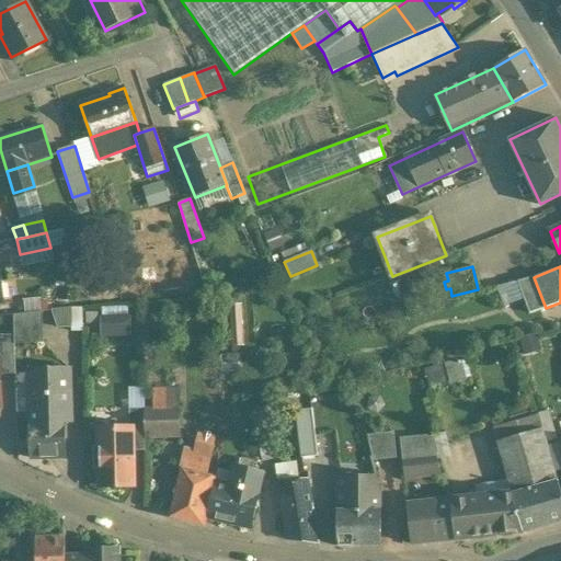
[(491,276),(483,278),(487,289),(494,287),(491,276)]
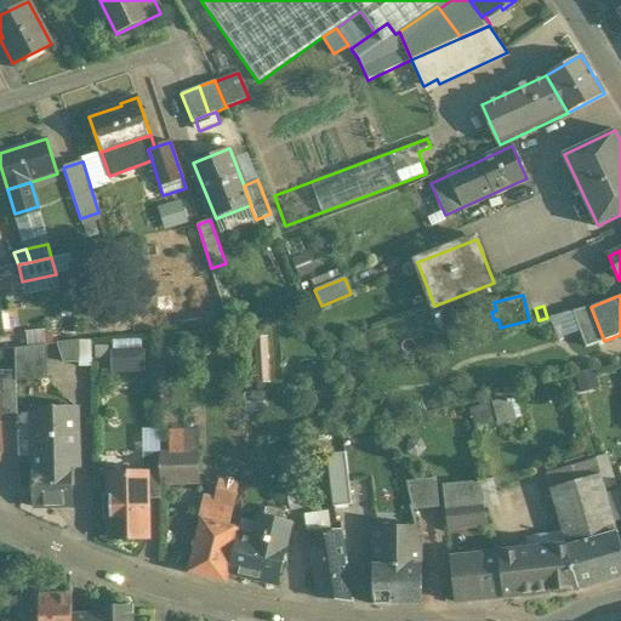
[(591,307),(551,318),(557,336),(597,323),(591,307)]
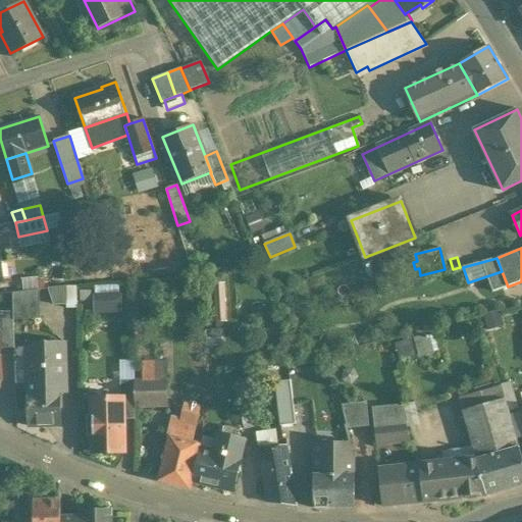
[(76,303),(75,285),(51,285),(51,304),(76,303)]
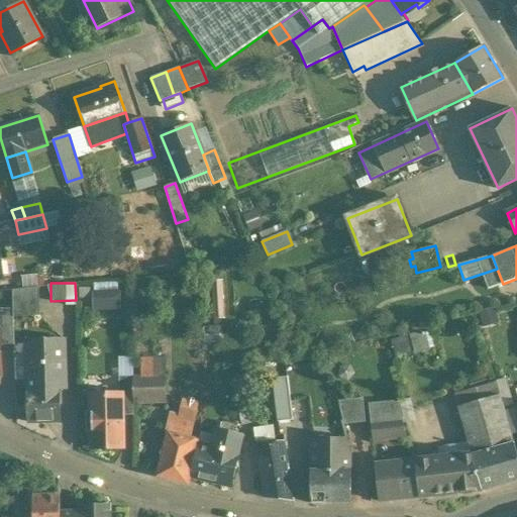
[(38,287),(12,290),(13,309),(13,317),(39,314),(39,287),(38,287)]
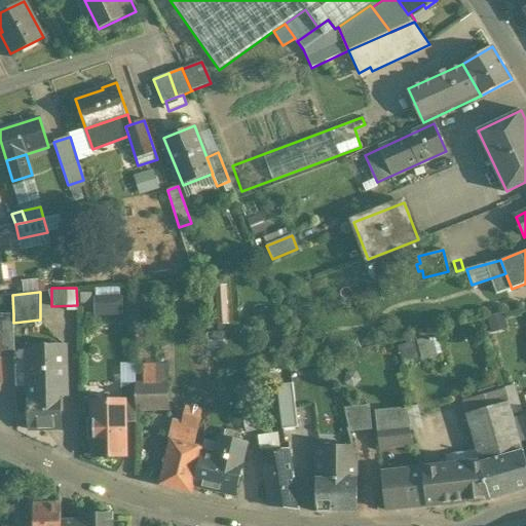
[(120,298),(96,299),(97,314),(120,314),(120,298)]
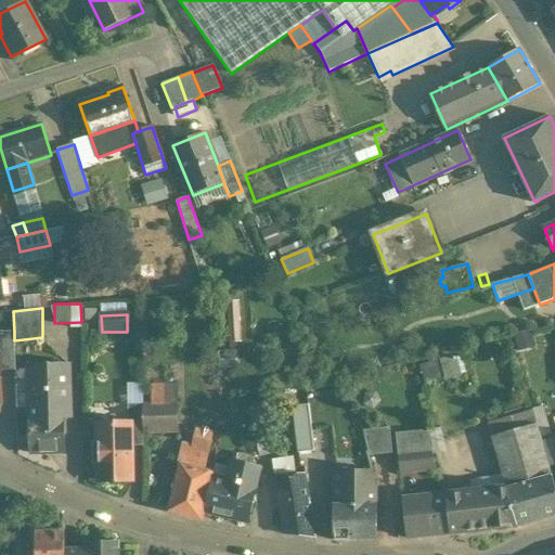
[(499,319),(487,322),(490,331),(501,327),(499,319)]
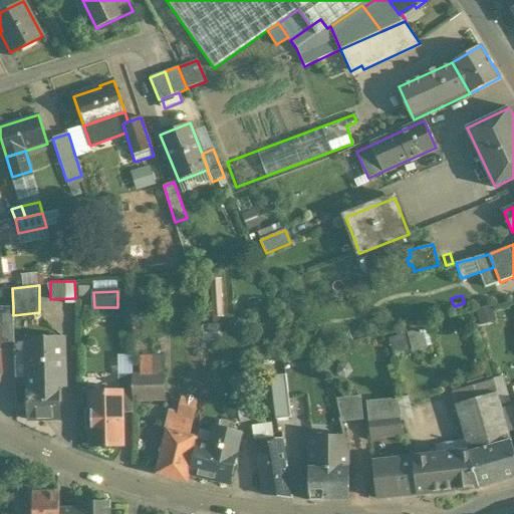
[(13,307),(0,307),(0,329),(1,343),(14,343),(13,315),(13,307)]
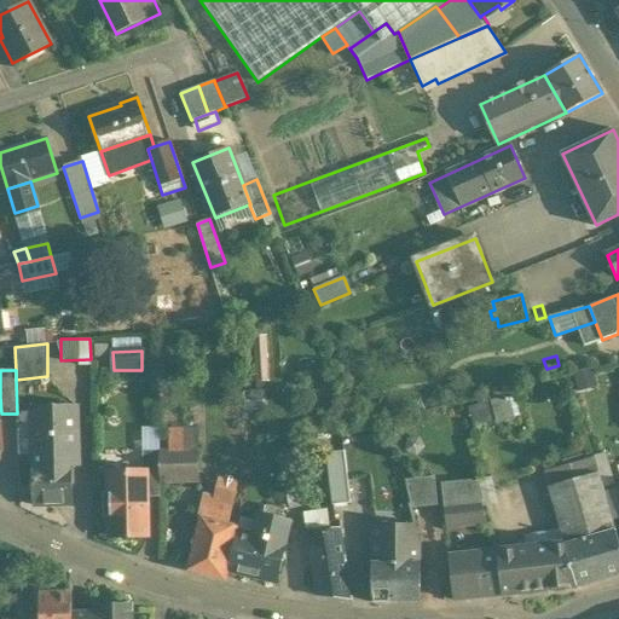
[(508,399),(491,403),(491,404),(496,420),(496,422),(513,417),(508,399)]
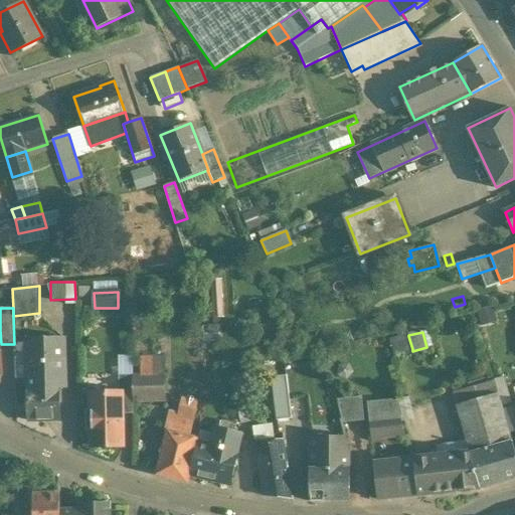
[(408,336),(391,341),(395,354),(412,349),(408,336)]
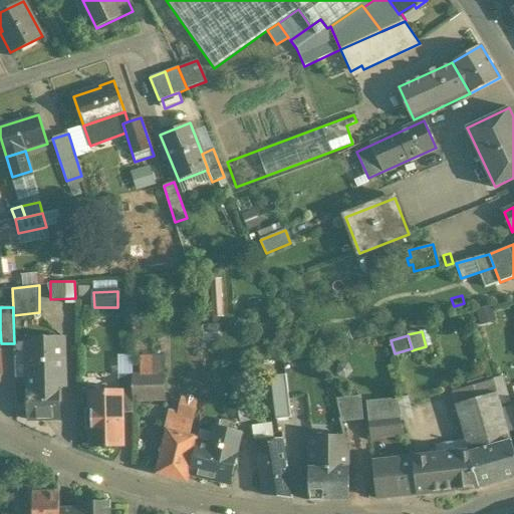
[(63,337),(26,338),(28,420),(60,420),(60,386),(58,386),(58,377),(64,377),(63,337)]
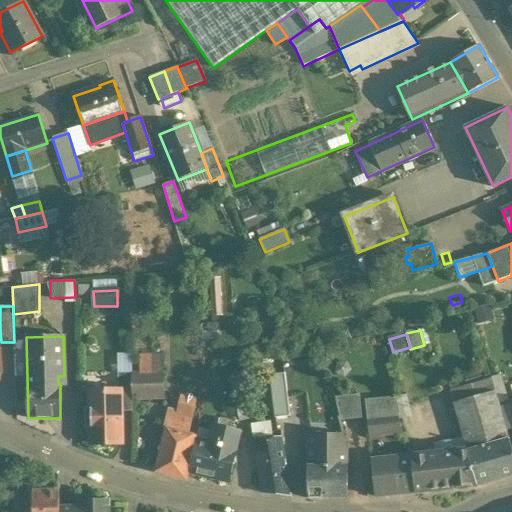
[(499,352),(485,356),(488,366),(502,363),(499,352)]
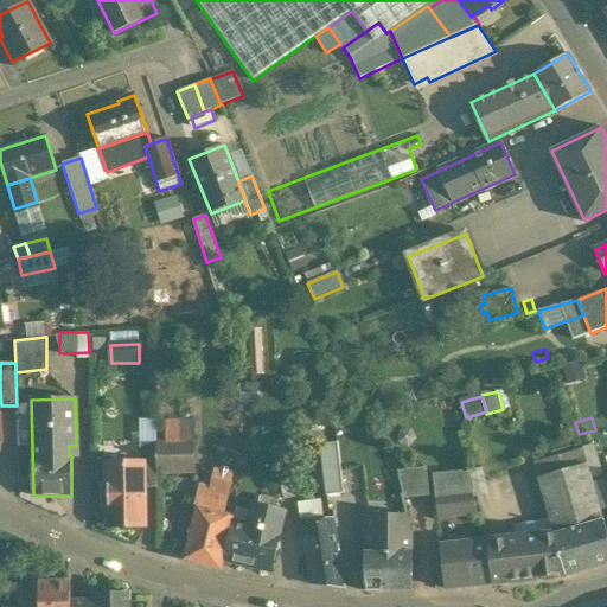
[(195,421),(166,422),(166,442),(195,442),(195,421)]
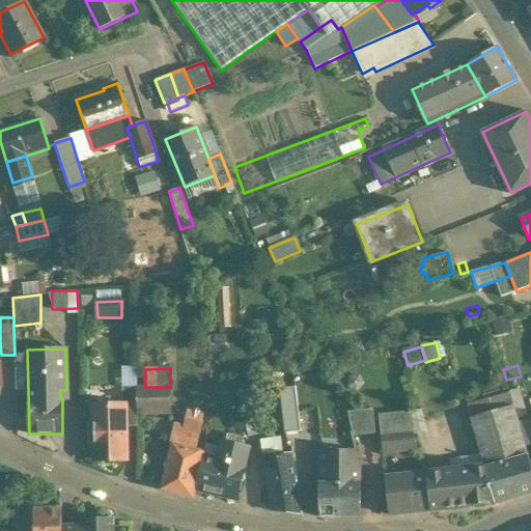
[(136,369),(124,369),(124,387),(137,387),(136,369)]
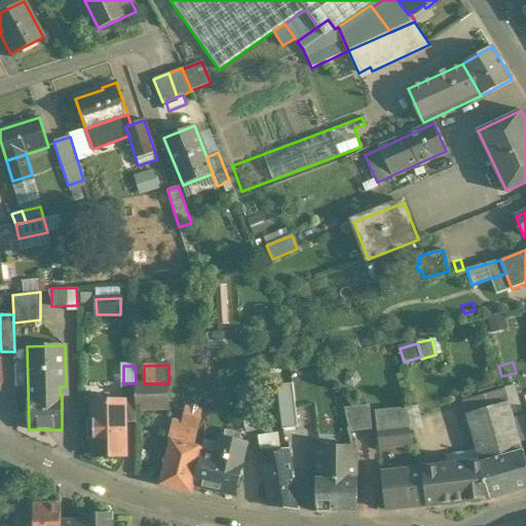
[(136,383),(123,383),(123,398),(136,397),(136,383)]
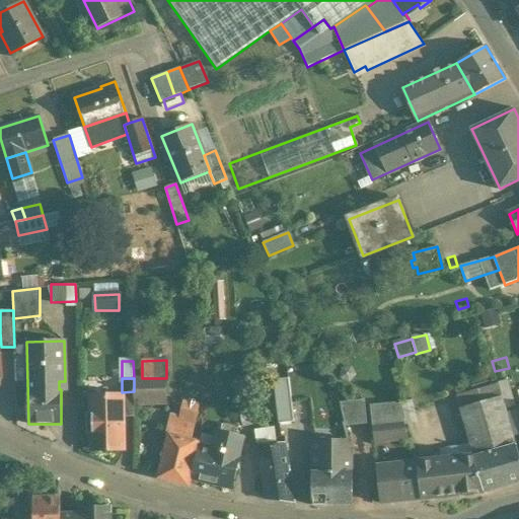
[(142,378),(134,378),(134,391),(135,403),(167,403),(166,378),(142,378)]
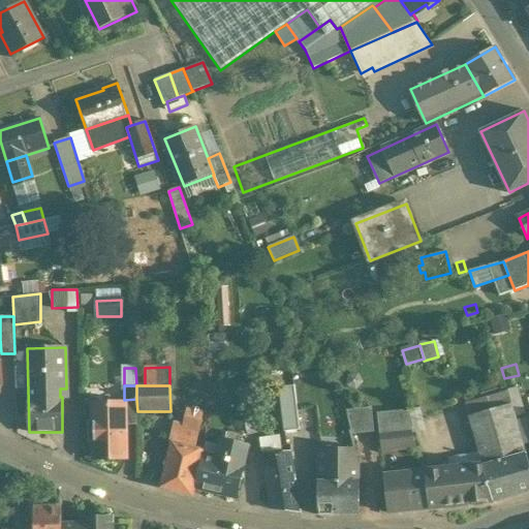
[(293,387),(280,389),(284,431),(298,430),(293,387)]
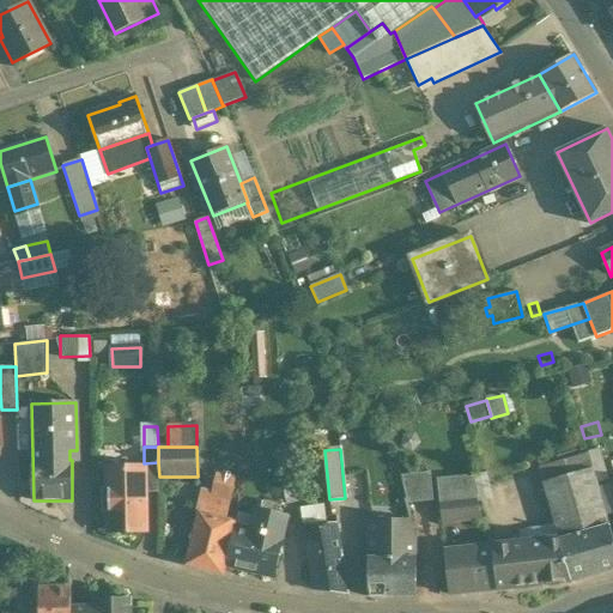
[(593,468),(570,475),(565,460),(539,468),(554,523),(559,540),(610,526),(593,468)]
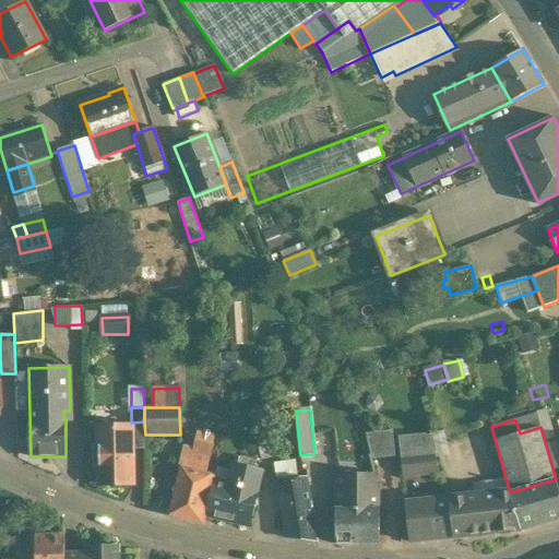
[(145,435),(144,421),(131,423),(131,427),(132,448),(145,448),(145,435)]
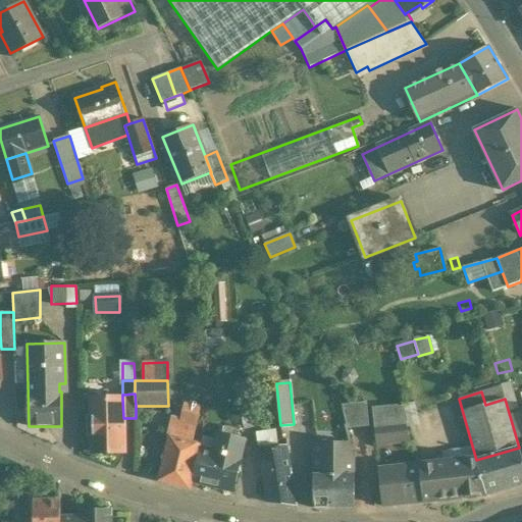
[(122,399),(92,399),(93,417),(89,417),(89,435),(93,435),(93,453),(123,452),(123,418),(122,399)]
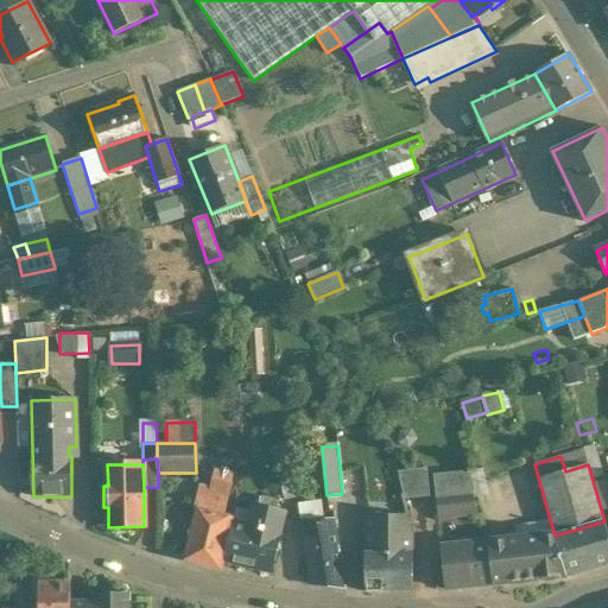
[(291,466),(278,468),(284,500),(296,498),(291,466)]
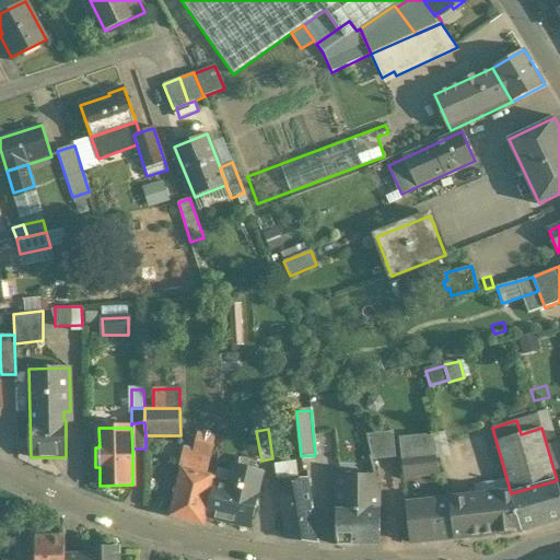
[(393,432),(366,435),(371,456),(372,456),(373,461),(396,458),(393,432)]
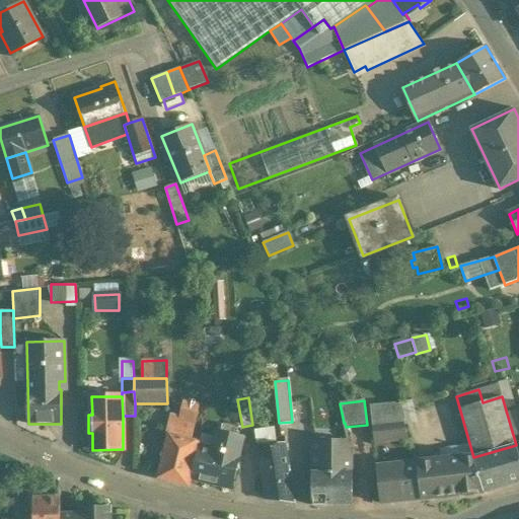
[(397,404),(369,408),(371,424),(401,421),(397,404)]
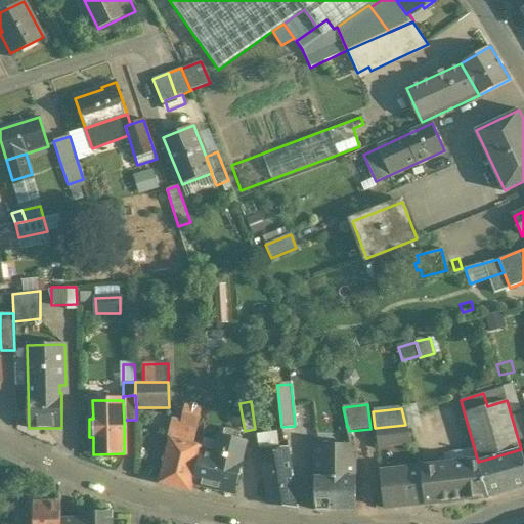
[(200,416),(183,411),(180,424),(174,422),(170,439),(192,444),(200,416)]
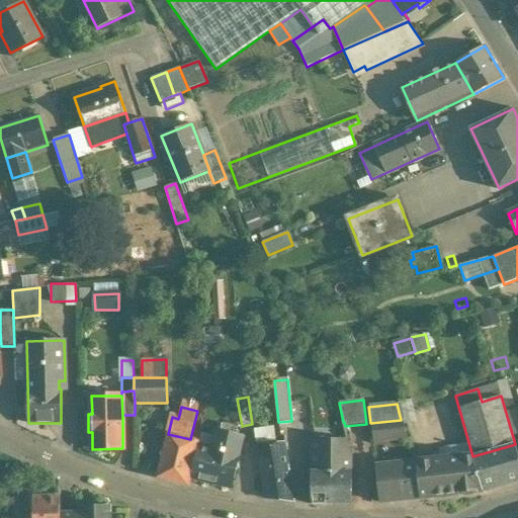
[(401,420),(370,423),(372,442),(407,439),(401,420)]
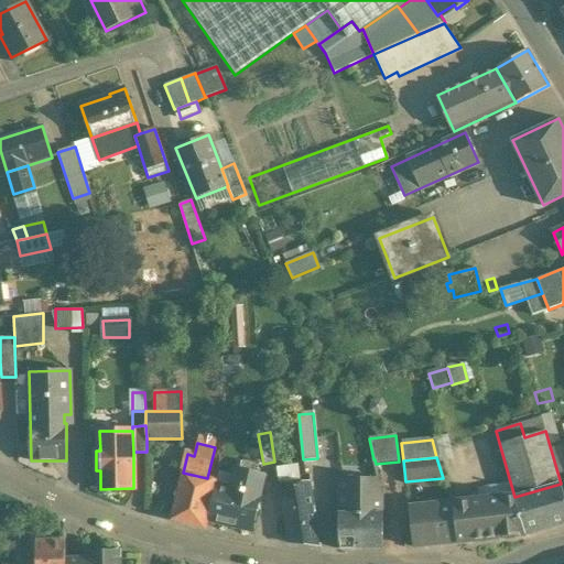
[(373,459),(338,459),(338,478),(378,479),(373,459)]
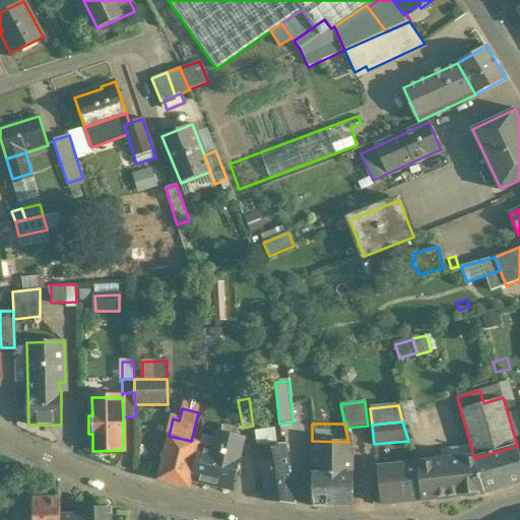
[(243,439),(218,433),(214,450),(199,446),(191,479),(233,490),(240,457),(239,457),(243,439)]
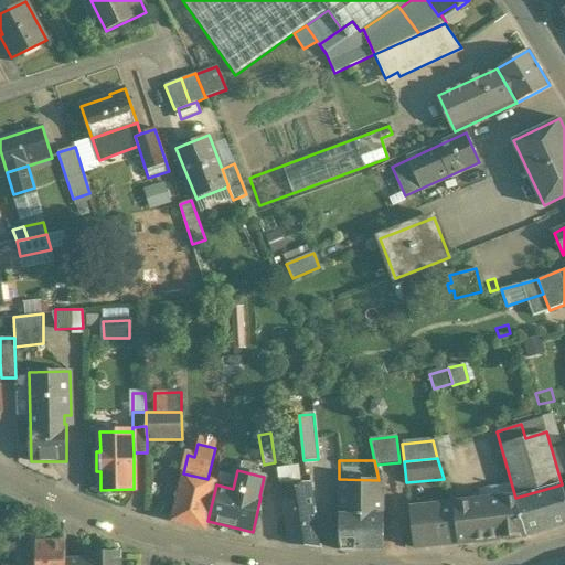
[(183,473),(182,473),(171,521),(206,530),(208,521),(216,484),(217,481),(208,479),(183,473)]
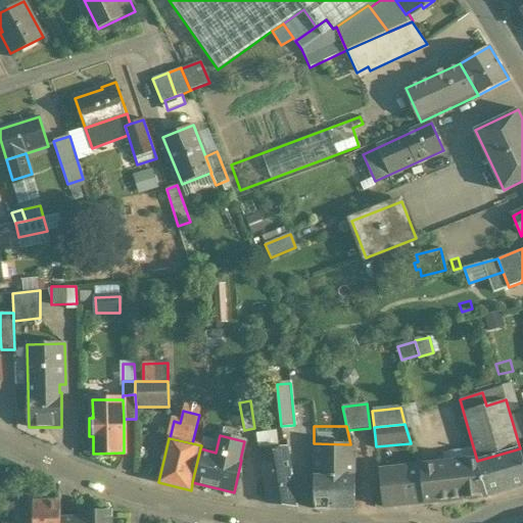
[(350,444),(314,443),(314,510),(354,509),(354,462),(350,444)]
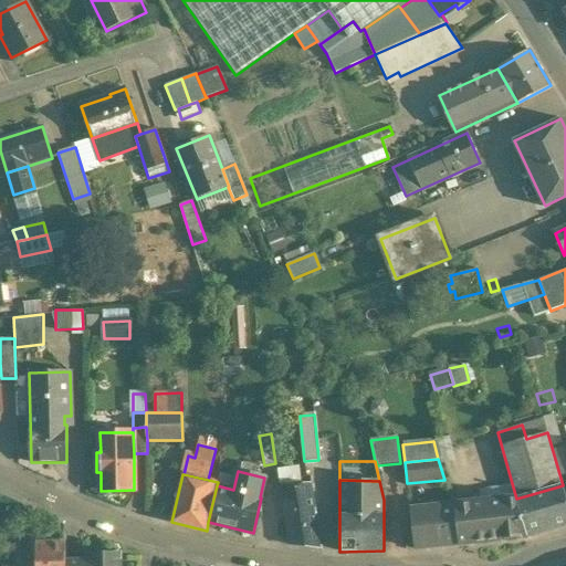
[(311,483),(281,485),(291,545),(322,548),(311,483)]
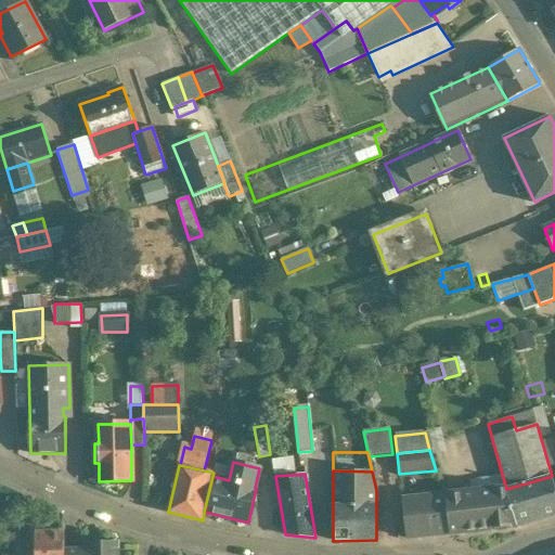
[(502,474),(469,480),(472,492),(444,495),(449,533),(517,526),(506,489),(502,474)]
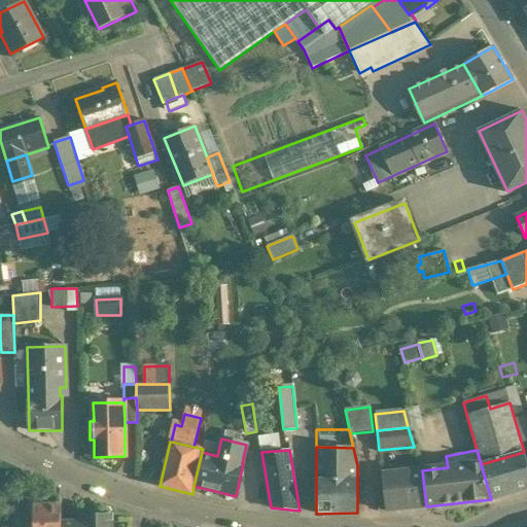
[(526,464),(524,452),(481,464),(491,499),(526,489),(526,464)]
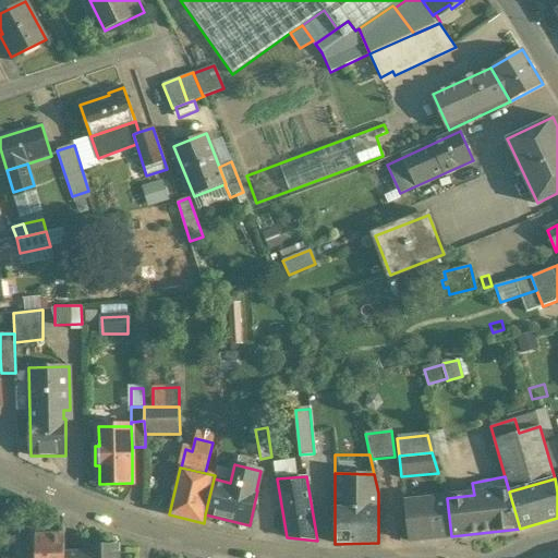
[(447,498),(404,502),(409,542),(451,537),(451,536),(447,498)]
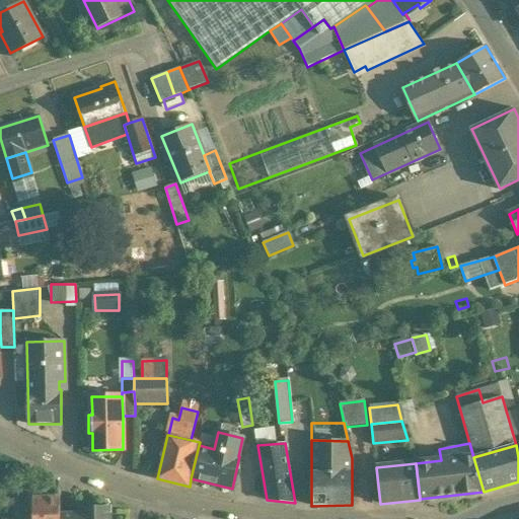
[(60,496),(32,497),(33,518),(60,518),(60,514),(60,496)]
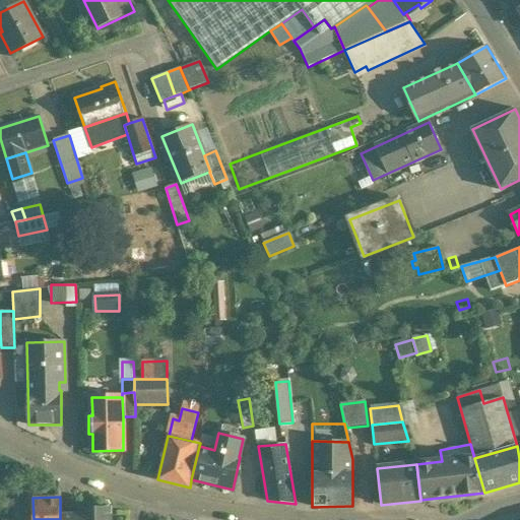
[(111,519),(111,508),(80,509),(81,515),(60,515),(60,519),(111,519)]
